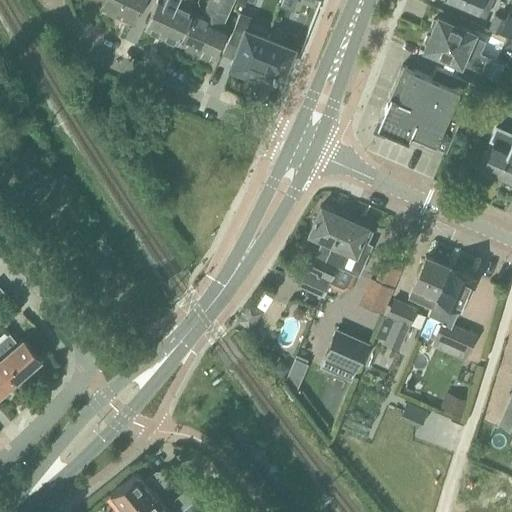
[(119,13),(124,0),(105,0),(102,6),(119,13)]
